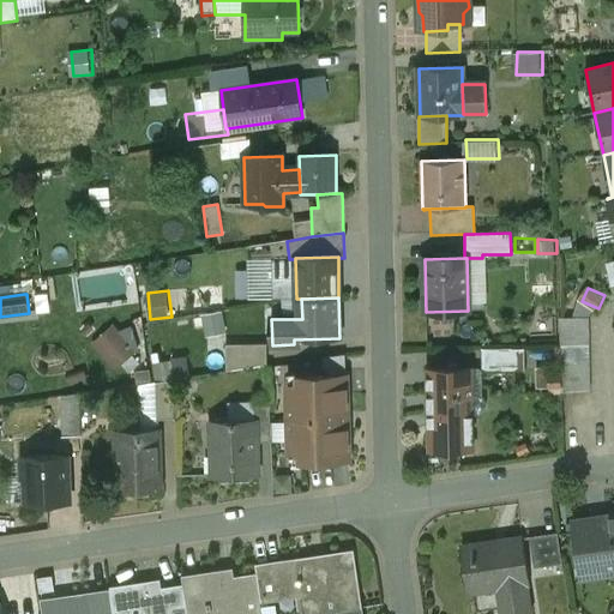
[(209,335),(229,330),(224,309),(205,313),(209,335)]
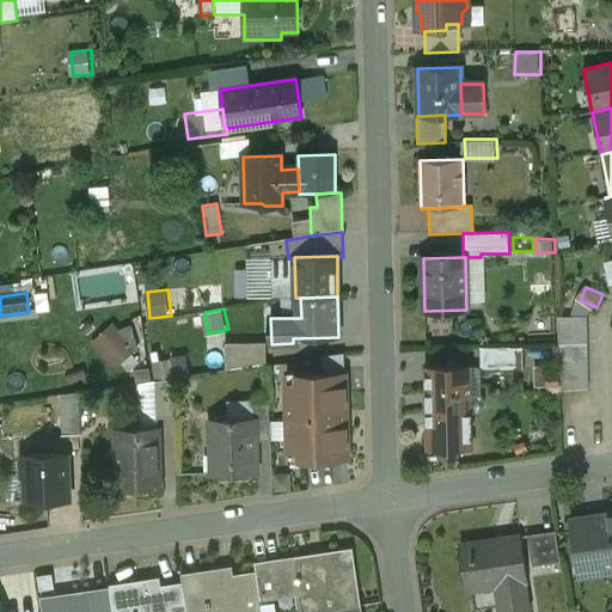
[(587,332),(586,317),(557,318),(558,334),(587,332)]
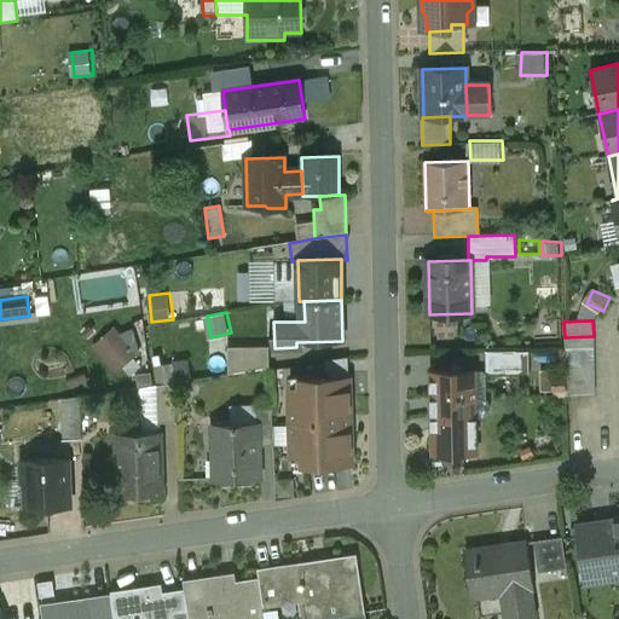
[(145,356),(134,325),(100,336),(110,368),(145,356)]
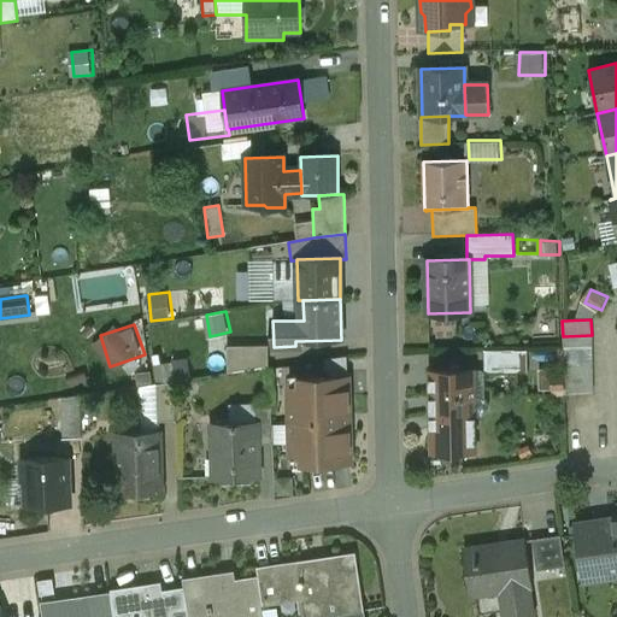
[(592,350),(592,335),(563,336),(563,351),(592,350)]
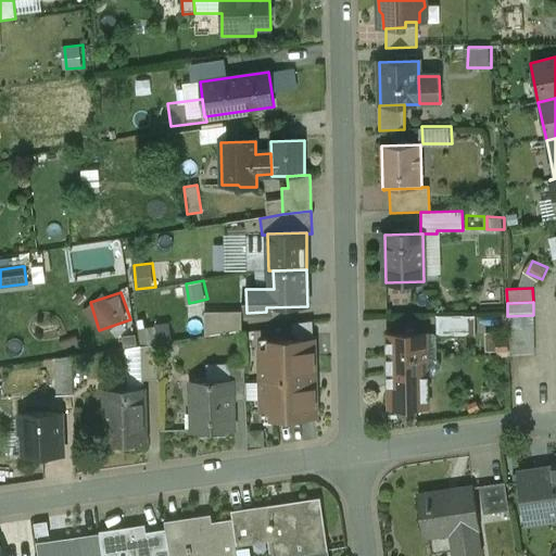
[(242,331),(241,312),(203,312),(204,337),(242,331)]
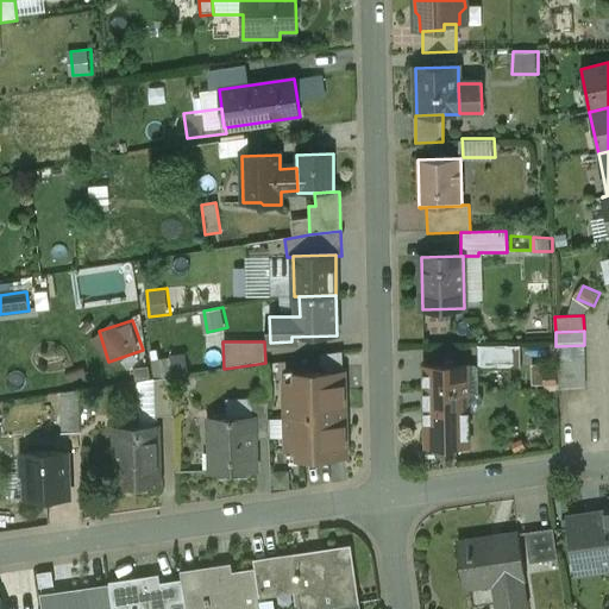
[(508,345),(477,346),(477,363),(508,362),(508,345)]
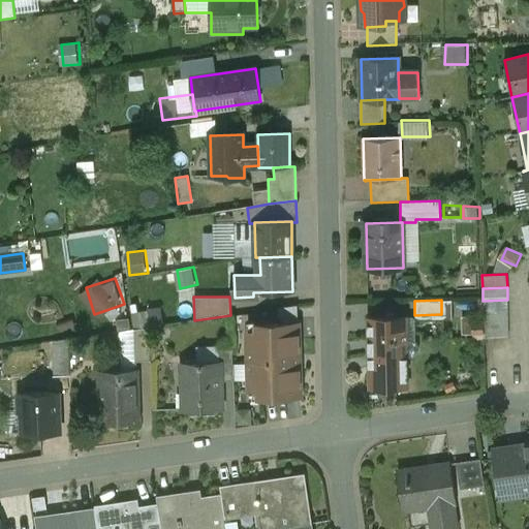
[(507,300),(483,301),(483,313),(507,312),(507,300)]
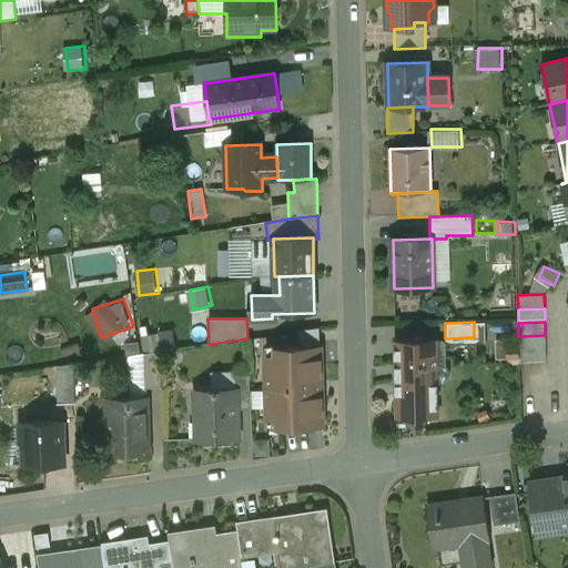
[(152,333),(154,345),(175,340),(172,328),(152,333)]
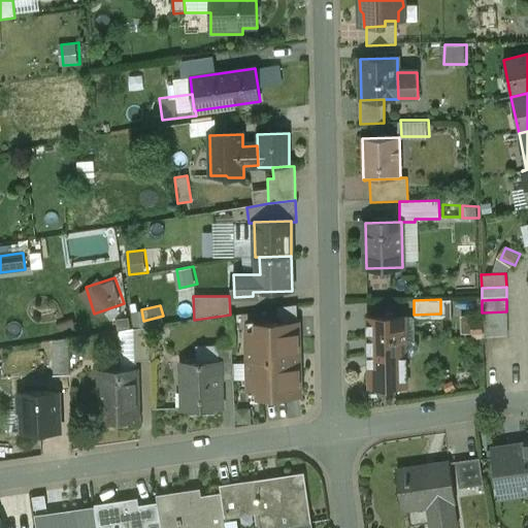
[(296,305),(276,308),(279,324),(297,323),(296,305)]
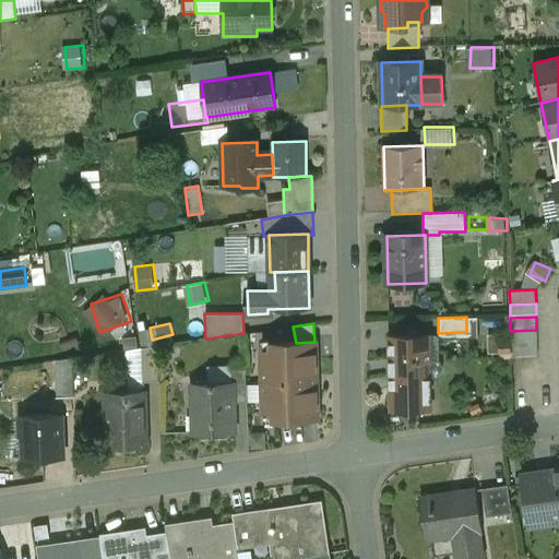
[(536,330),(510,331),(511,344),(537,343),(536,330)]
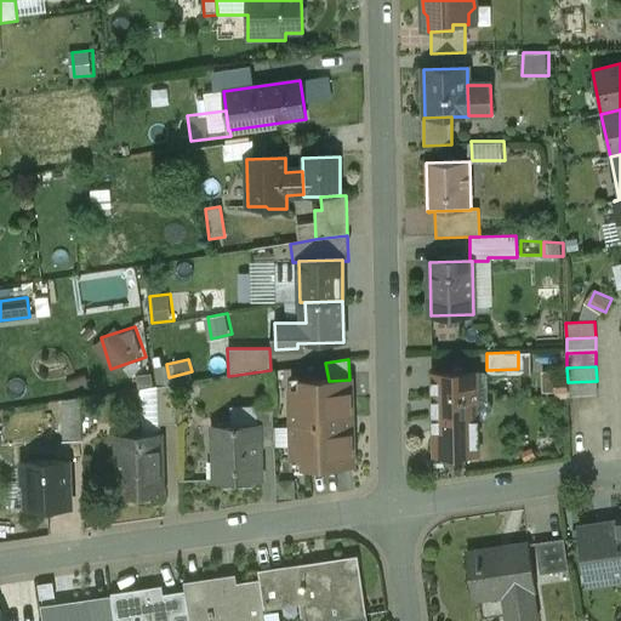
[(477,372),(432,374),(433,421),(478,420),(478,419),(478,402),(477,372)]
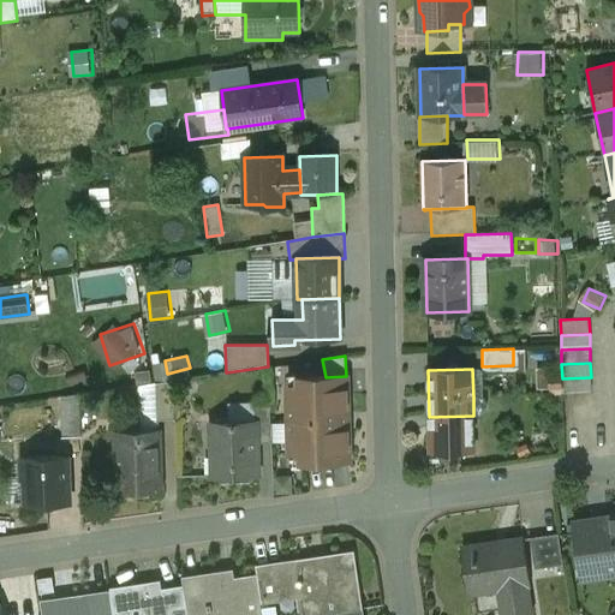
[(326,377),(298,378),(299,387),(288,387),(291,454),(300,454),(300,463),(348,461),(346,376),(326,377)]
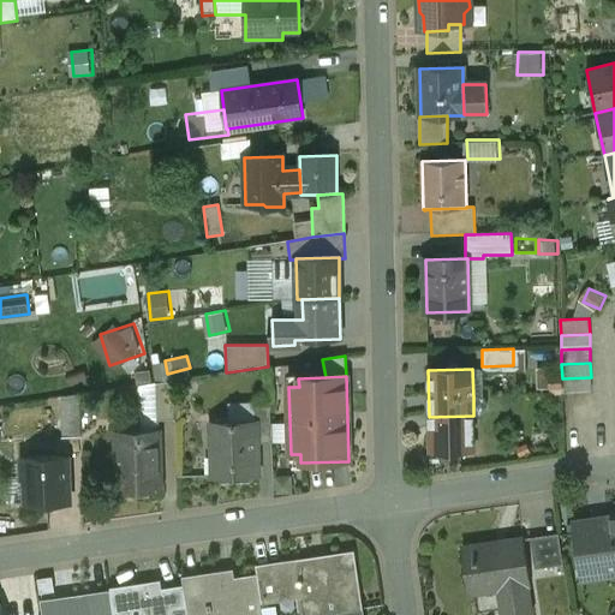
[(591,393),(591,377),(562,378),(562,394),(591,393)]
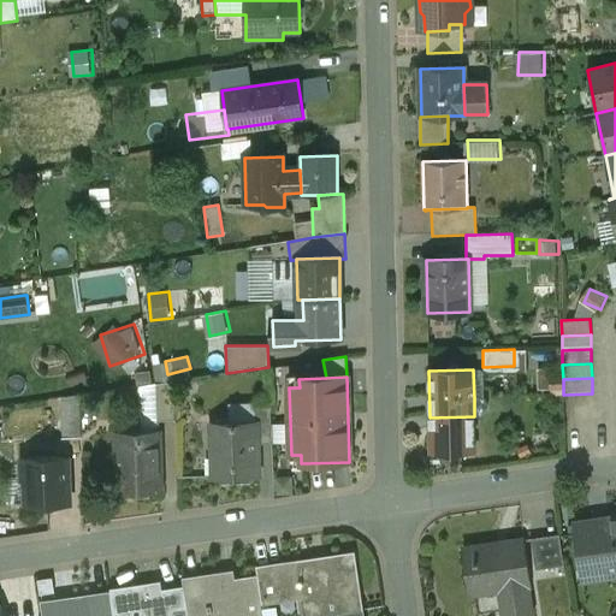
[(175,381),(142,386),(143,432),(158,431),(158,421),(176,421),(175,381)]
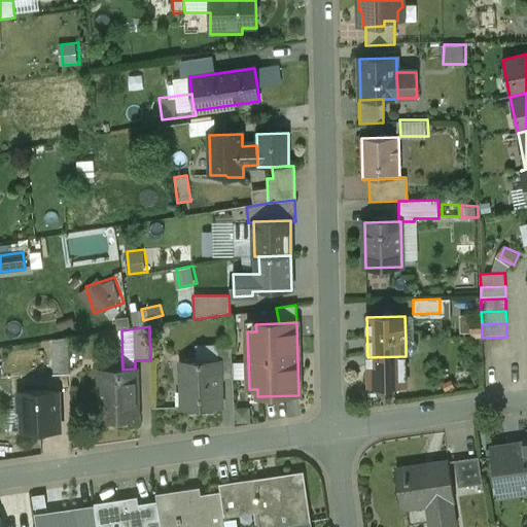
[(69,338),(54,341),(55,376),(70,375),(69,338)]
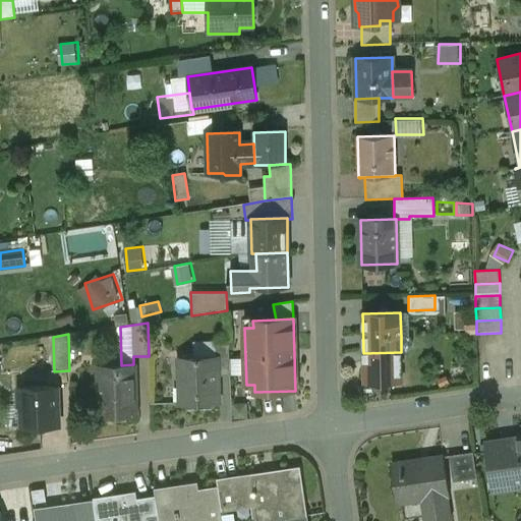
[(408,336),(401,337),(401,351),(408,351),(412,347),(412,340),(408,336)]
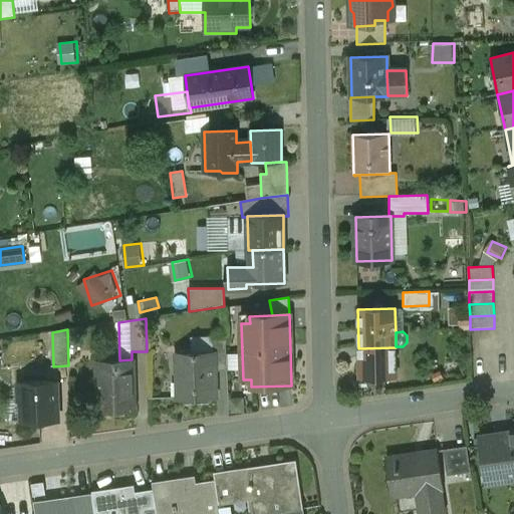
[(226,340),(213,340),(213,351),(215,351),(215,371),(227,370),(226,340)]
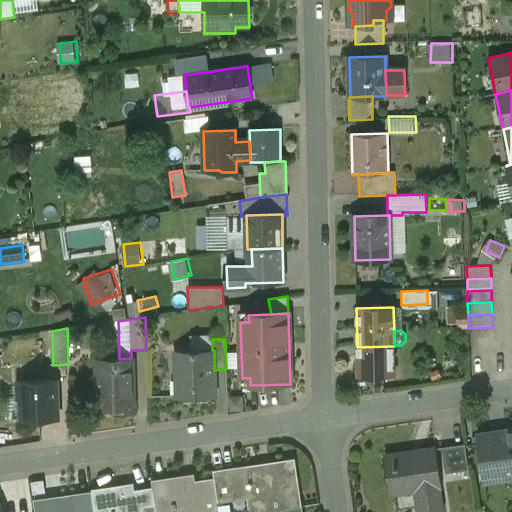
[(395,379),(394,346),(357,347),(358,380),(395,379)]
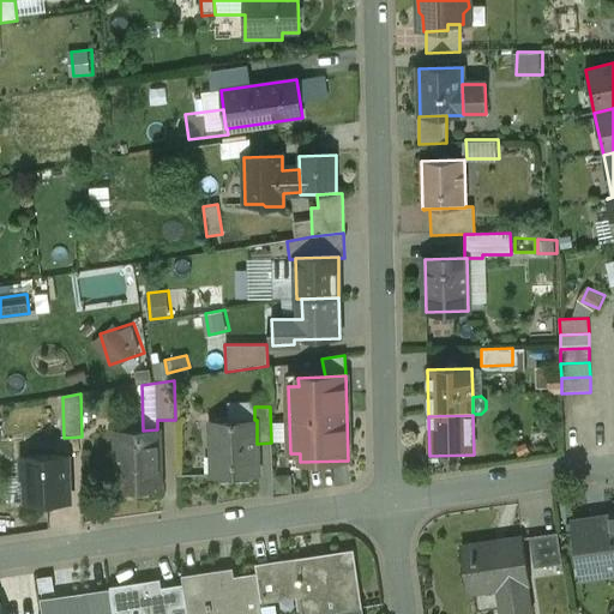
[(254,420),(211,422),(212,476),(258,475),(257,444),(257,420),(254,420)]
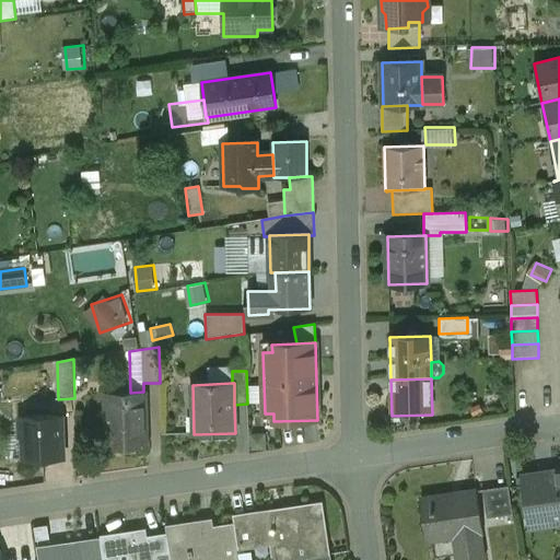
[(130,393),(106,394),(107,448),(147,446),(146,392),(143,392),(130,393)]
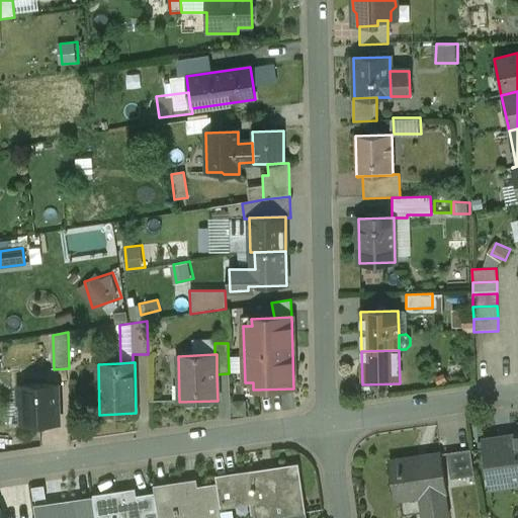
[(57,385),(17,385),(18,405),(22,405),(23,425),(58,424),(57,385)]
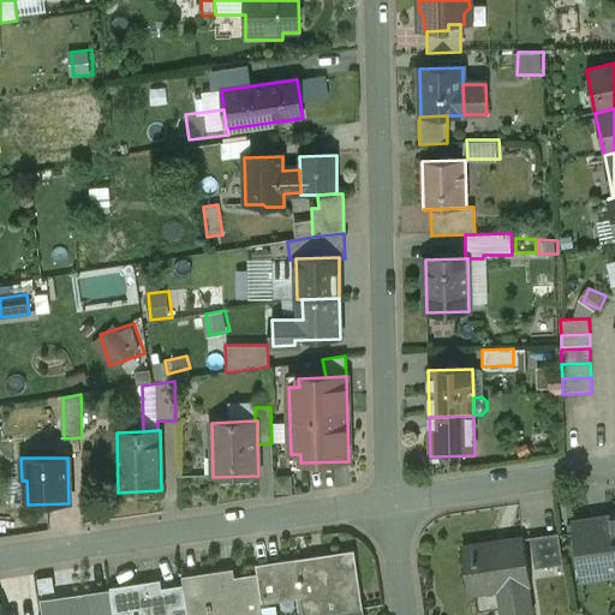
[(614,520),(614,518),(573,524),(581,579),(605,575),(605,572),(614,569),(614,520)]
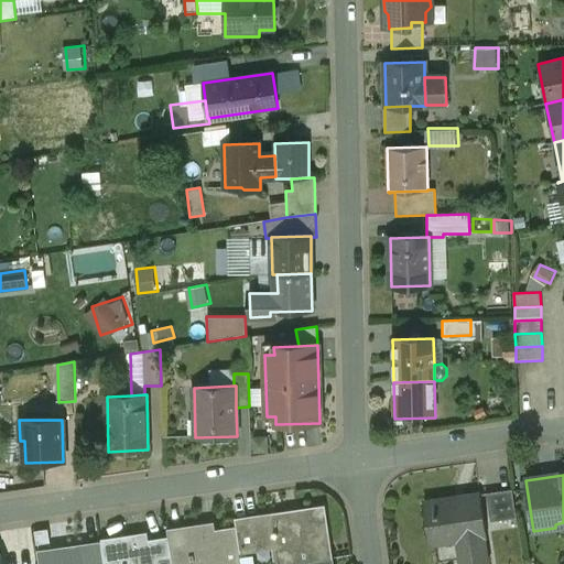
[(512,490),(486,494),(490,522),(516,518),(512,490)]
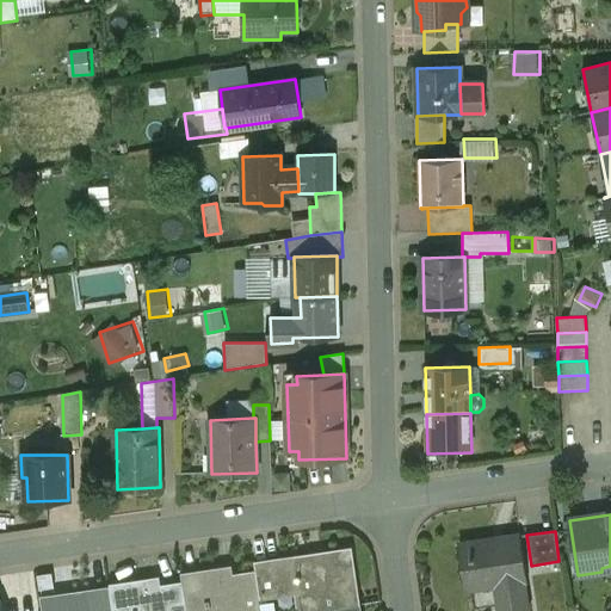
[(519,536),(458,544),(466,591),(498,586),(501,610),(524,610),(528,610),(523,581),(526,581),(519,536)]
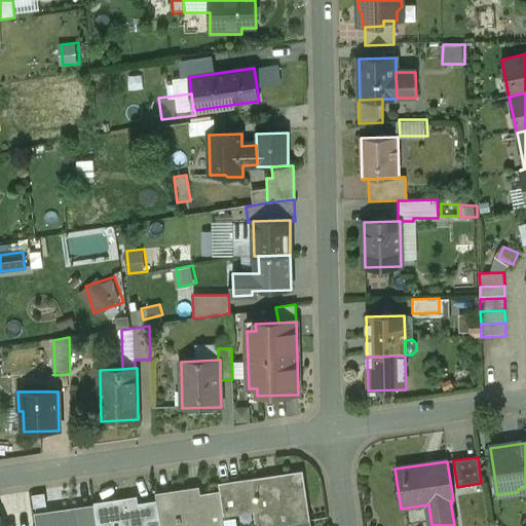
[(285,476),(219,486),(220,493),(223,513),(255,509),(257,525),(273,525),(308,521),(303,489),(288,491),(285,476)]
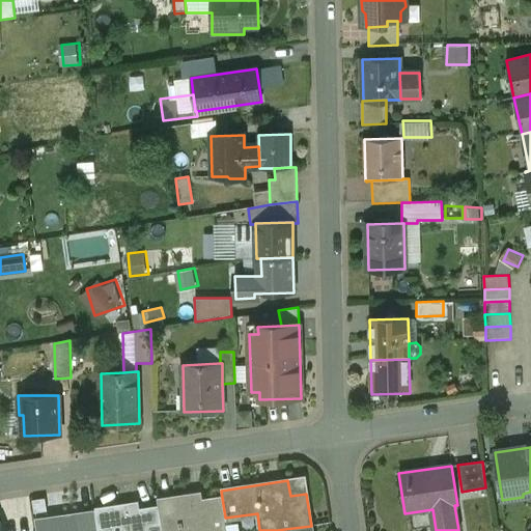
[(192,495),(158,500),(159,507),(162,530),(168,530),(192,528),(192,530),(226,530),(225,518),(222,498),(193,502),(192,495)]
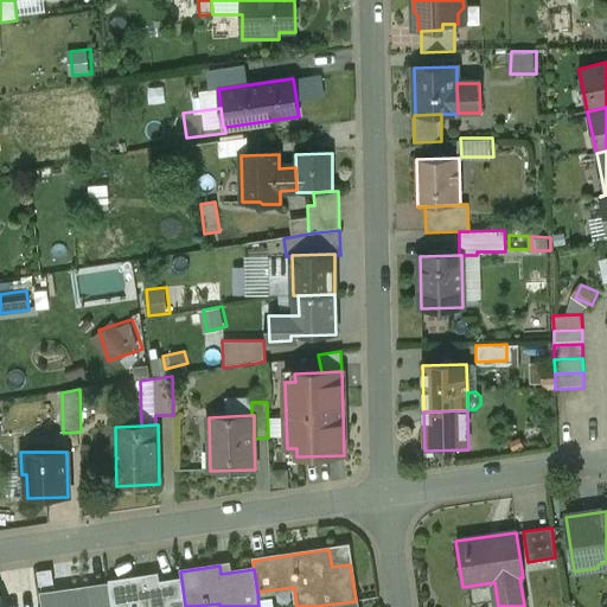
[(37,570),(42,589),(56,586),(51,567),(37,570)]
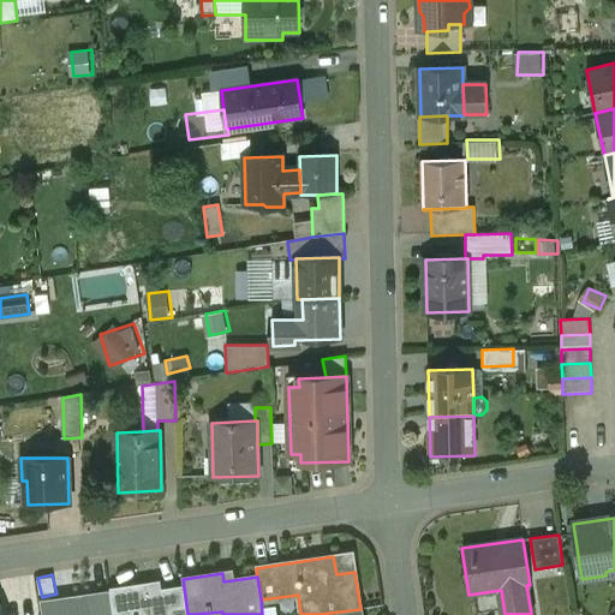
[(149,584),(109,590),(111,597),(113,614),(187,614),(184,587),(151,592),(149,584)]
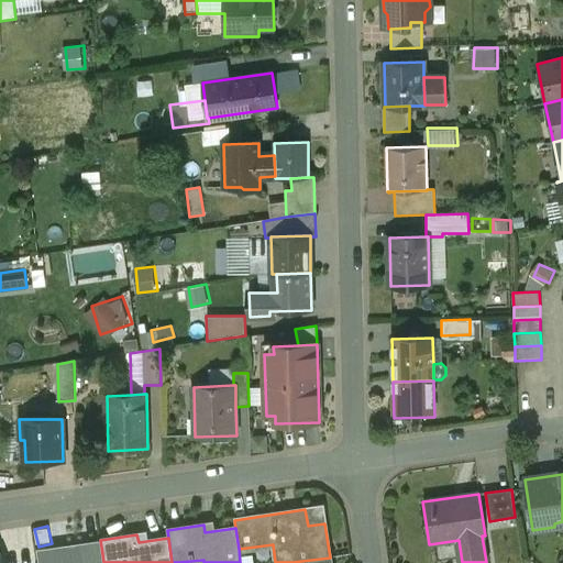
[(73,547),(37,552),(40,562),(103,562),(101,547),(73,551),(73,547)]
